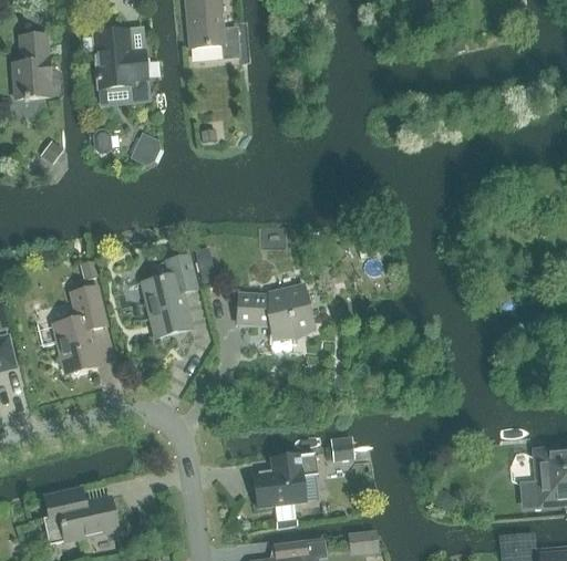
[(222,27),(219,0),(186,0),(191,47),(223,43),(224,56),(239,54),(236,26),(222,27)]
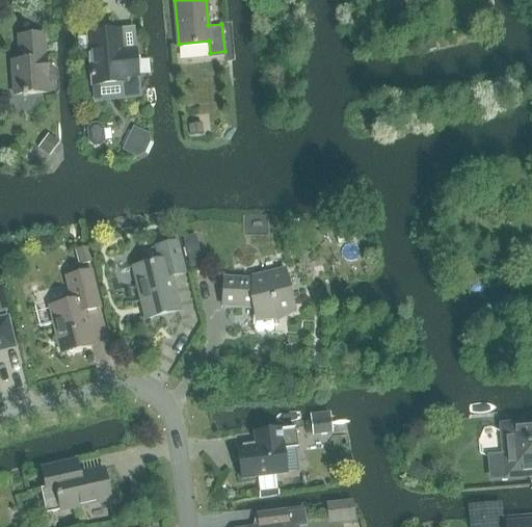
[(123,52),(121,26),(87,29),(92,81),(124,78),(124,82),(126,85),(129,87),(133,86),(136,84),(137,81),(135,51),(123,52)]
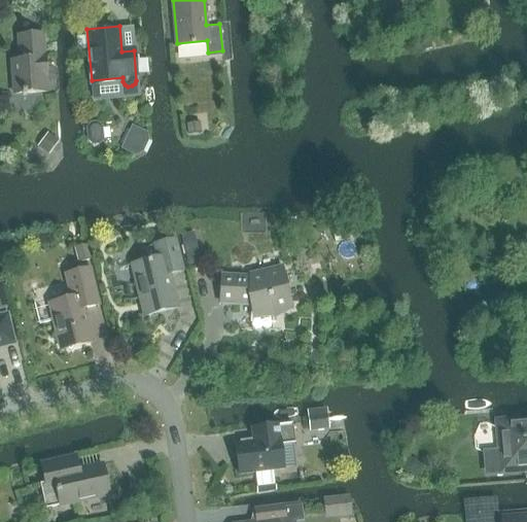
[(13,91),(46,88),(42,30),(18,32),(20,57),(11,58),(13,91)]
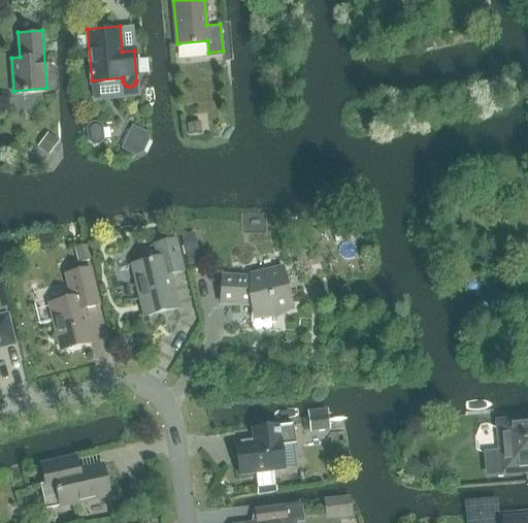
[(201,118),(188,119),(189,129),(202,128),(201,118)]
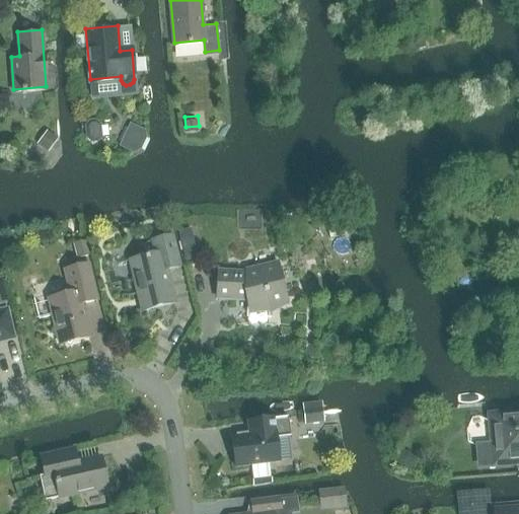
[(89,117),(85,122),(86,134),(91,138),(98,138),(102,133),(101,121),(96,117),(89,117)]
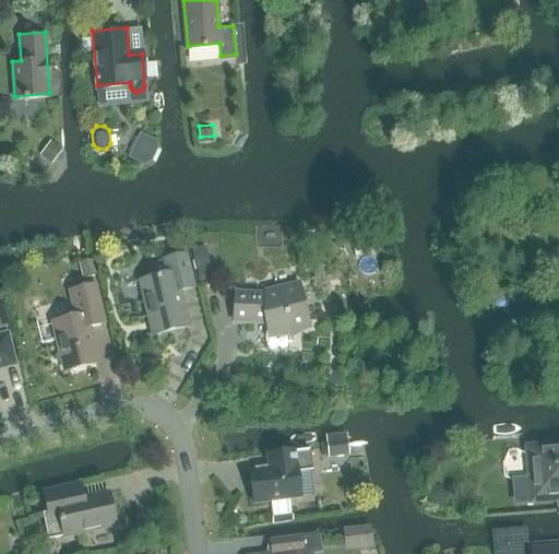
[(140,129),(129,153),(145,161),(152,157),(158,144),(156,137),(140,129)]
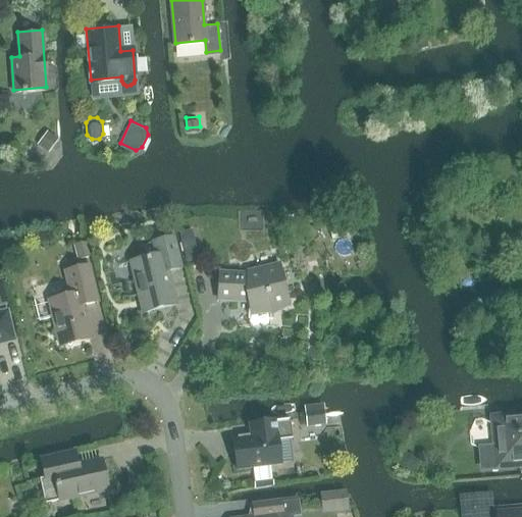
[(47,127),(38,141),(49,148),(57,135),(47,127)]
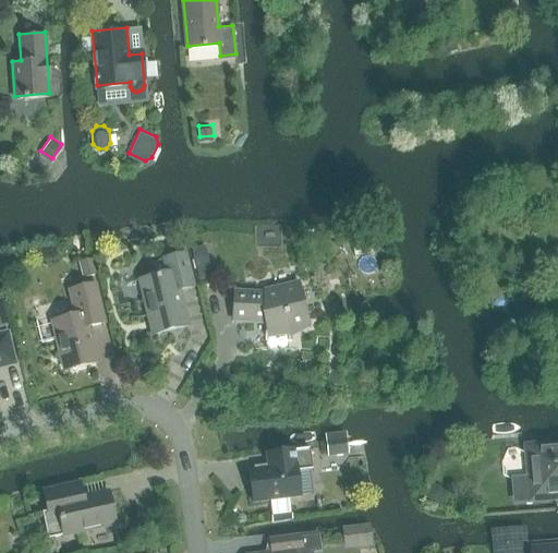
[(204,242),(192,244),(198,275),(211,273),(204,242)]
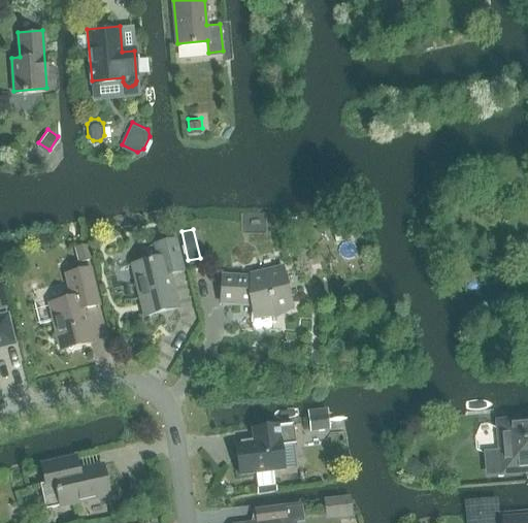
[(147,257),(131,261),(143,313),(178,304),(170,270),(183,267),(175,237),(163,239),(144,244),(147,257)]
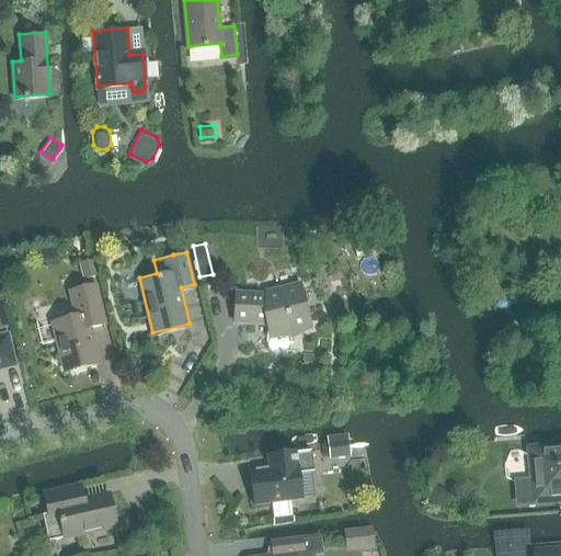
[(89,257),(81,259),(86,274),(93,272),(89,257)]
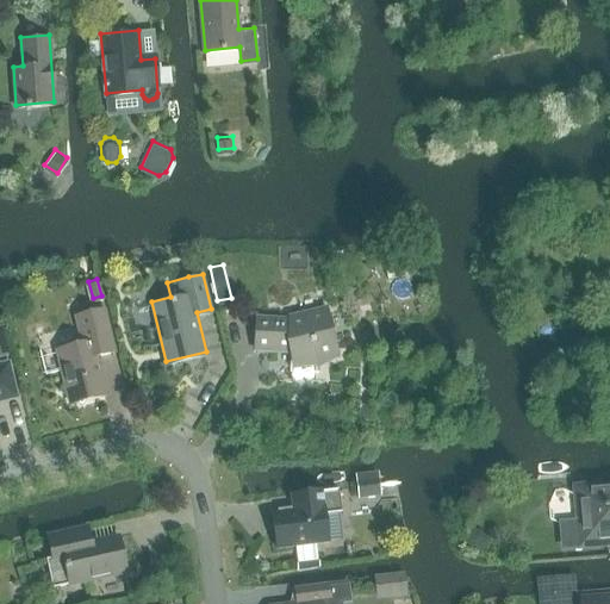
[(337,352),(325,305),(290,313),(290,316),(256,315),(255,346),(278,347),(278,346),(288,346),(291,352),(290,368),(313,369),(312,363),(337,352)]
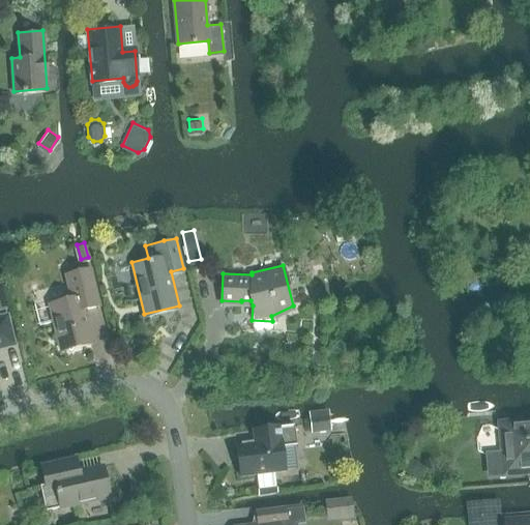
[(70,349),(72,345),(93,340),(85,307),(98,302),(89,266),(65,271),(71,296),(50,301),(56,328),(51,337),(59,342),(61,348),(67,347),(70,349)]
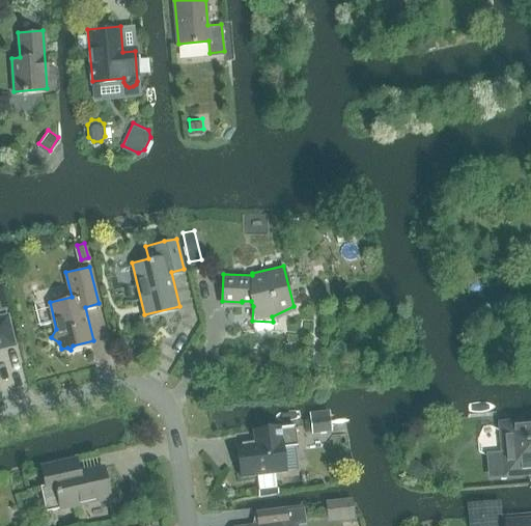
[(0,344),(14,341),(6,313),(0,314),(0,344)]
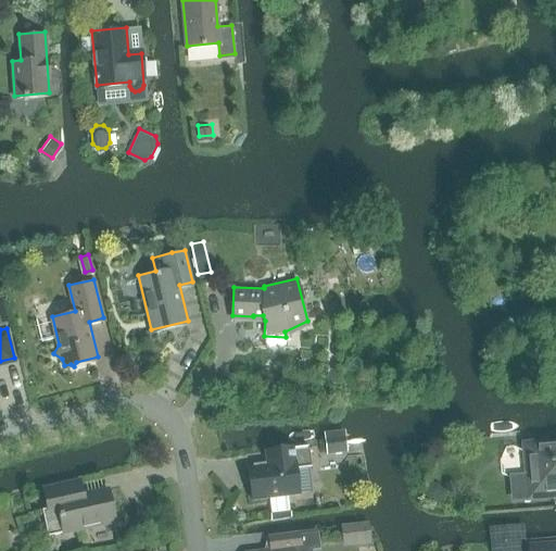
[(332,437),(325,438),(326,450),(346,448),(344,436),(332,437)]
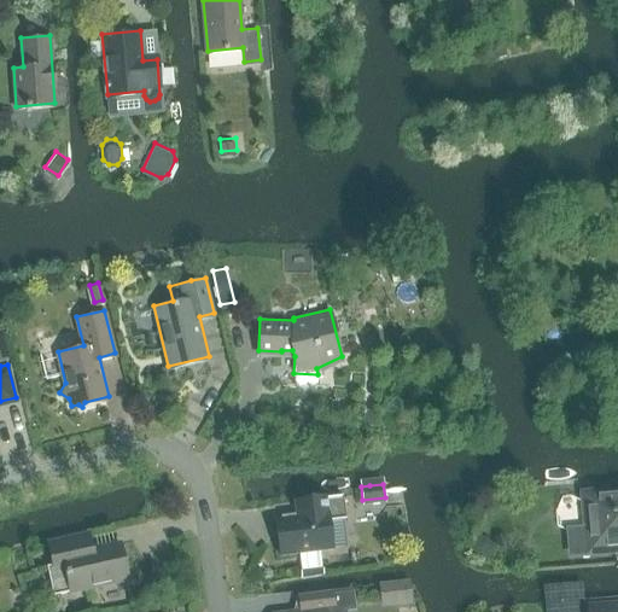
[(586,522),(564,524),(566,549),(617,545),(617,487),(583,490),(586,522)]
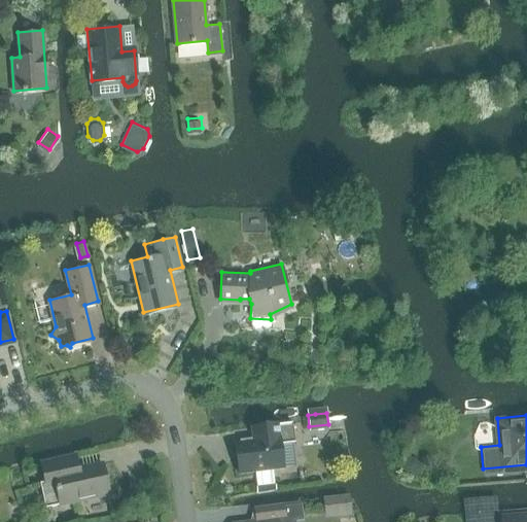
[(253,438),(235,441),(239,471),(254,468),(256,486),(275,484),(273,466),(283,465),(280,441),(294,439),(292,420),(251,424),(253,438)]
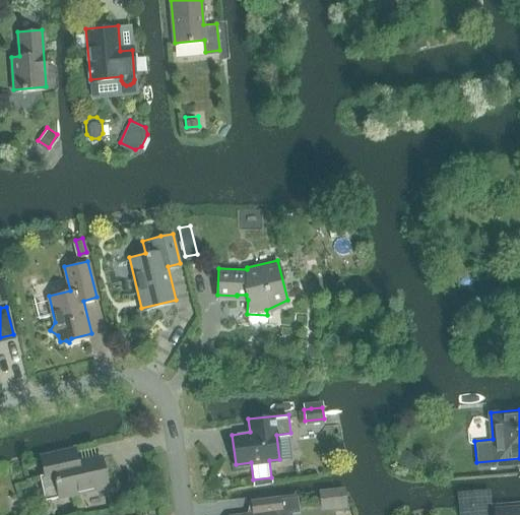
[(40,453),(44,473),(40,474),(45,499),(61,495),(108,485),(101,455),(77,460),(74,446),(40,453)]
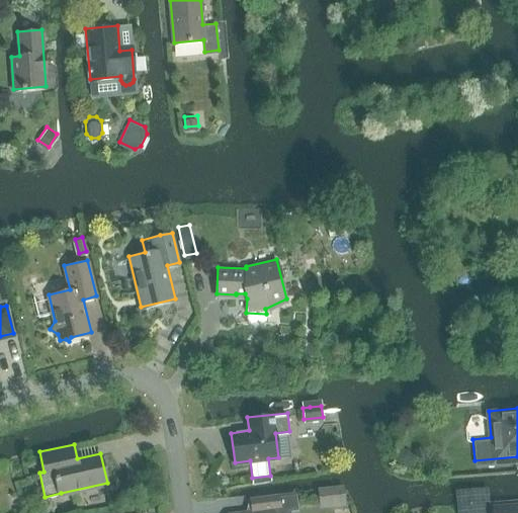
[(397,450),(396,458),(403,463),(410,459),(411,451),(404,447),(397,450)]
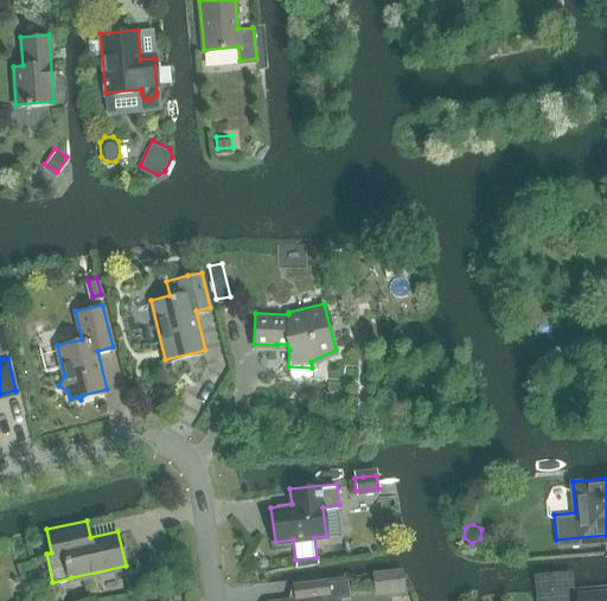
[(526,539),(512,539),(512,552),(526,552),(526,539)]
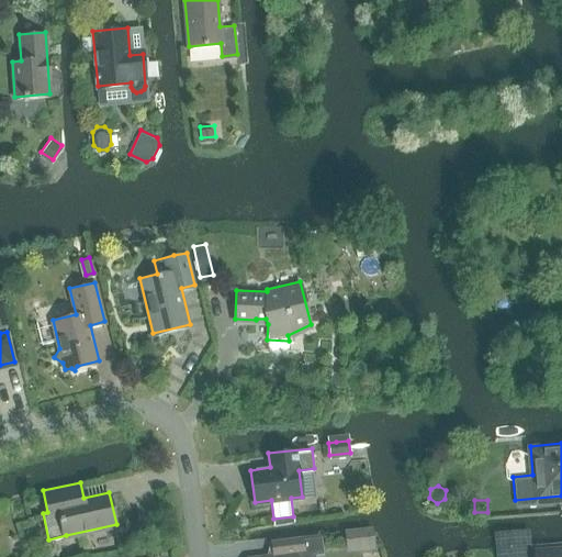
[(372,526),(355,527),(356,542),(373,541),(372,526)]
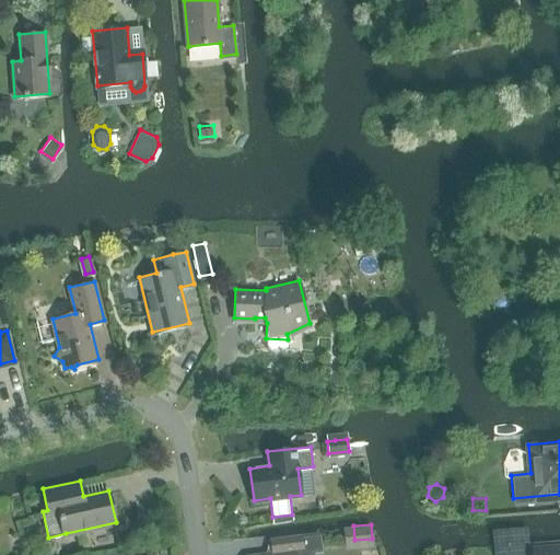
[(493,528),(496,543),(505,542),(521,541),(520,538),(527,538),(526,524),(493,528)]
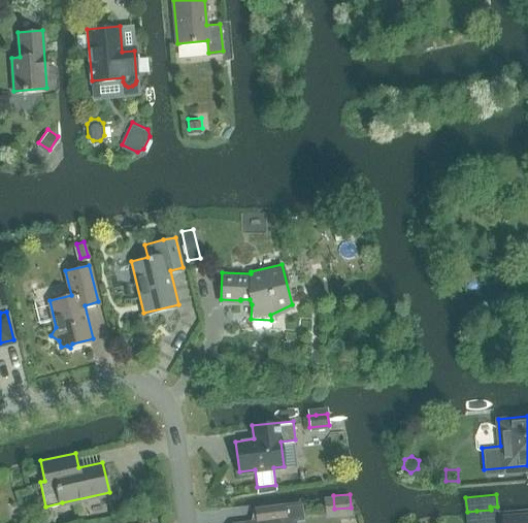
[(257,519),(233,522),(300,522),(299,516),(307,516),(305,500),(255,507),(257,519)]
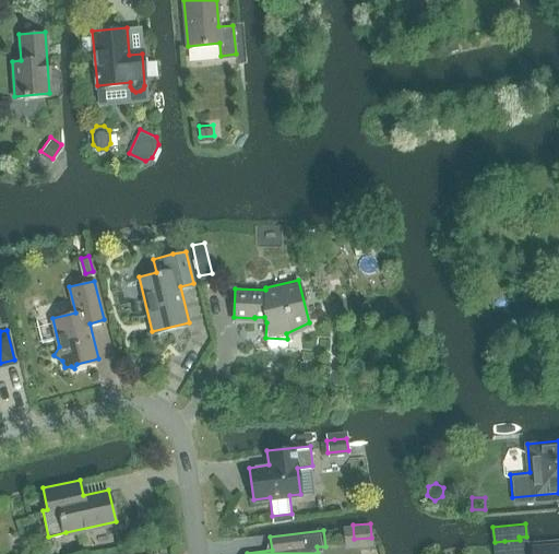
[(504,541),(495,542),(495,553),(496,553),(521,552),(520,540),(504,541)]
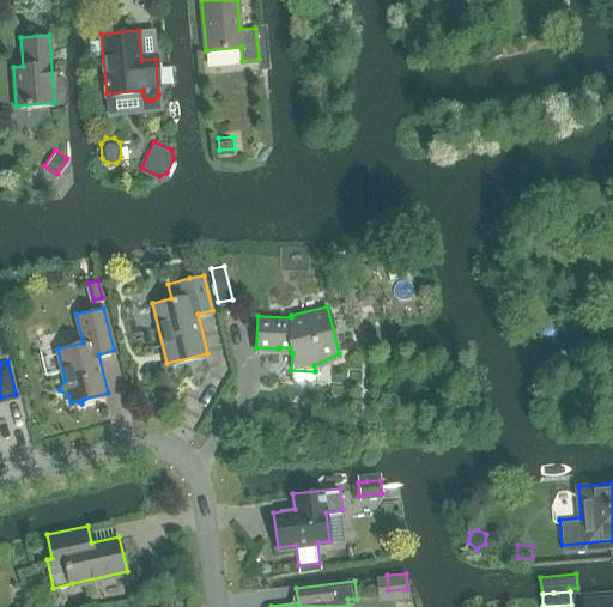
[(612,606),(612,594),(584,596),(584,606),(612,606)]
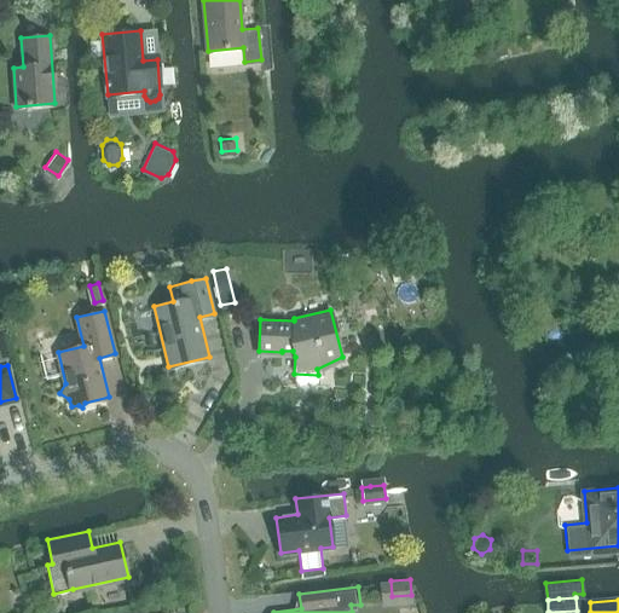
All buildings are outlined.
